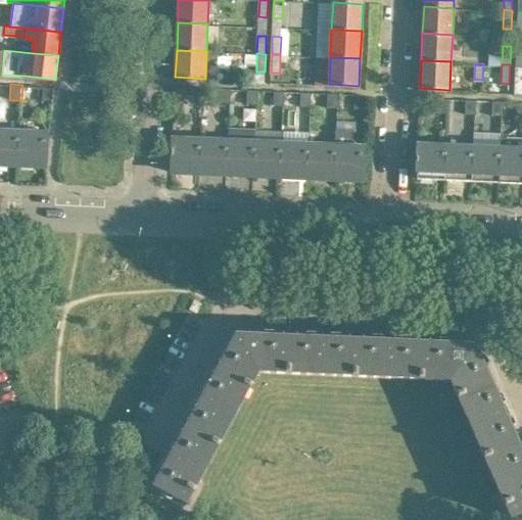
[(54,87),(53,87),(44,86),(43,100),(53,101),(54,87)]
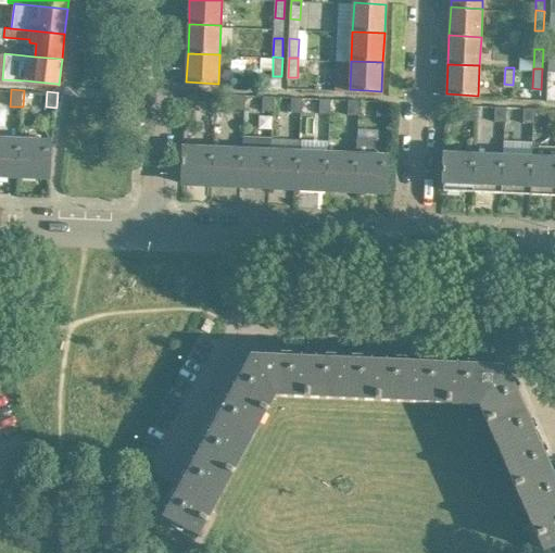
[(217,92),(206,91),(205,107),(216,107),(217,92)]
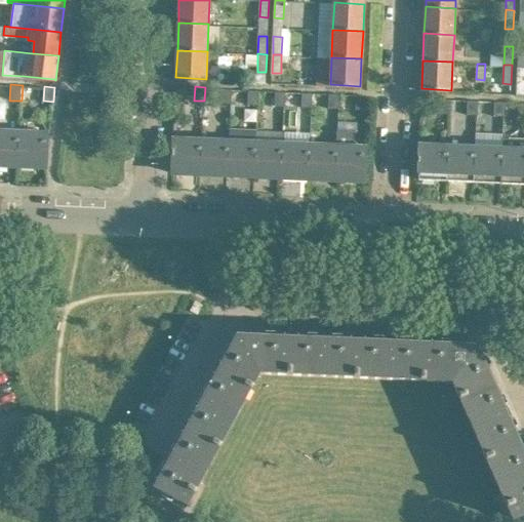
[(231,103),(231,88),(222,87),(220,102),(231,103)]
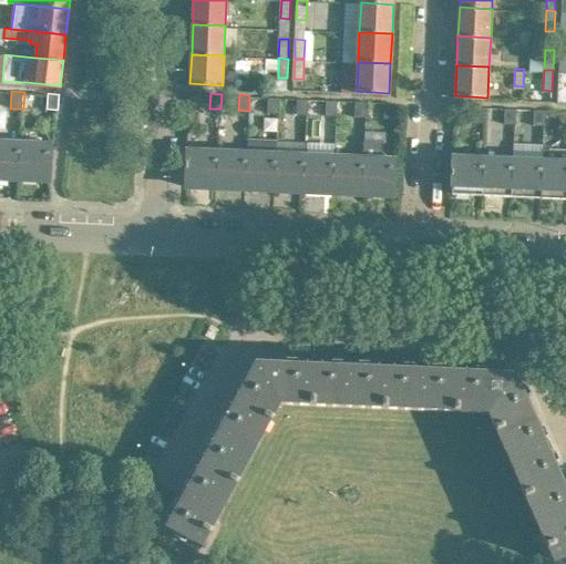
[(278,112),(279,96),(269,96),(268,111),(278,112)]
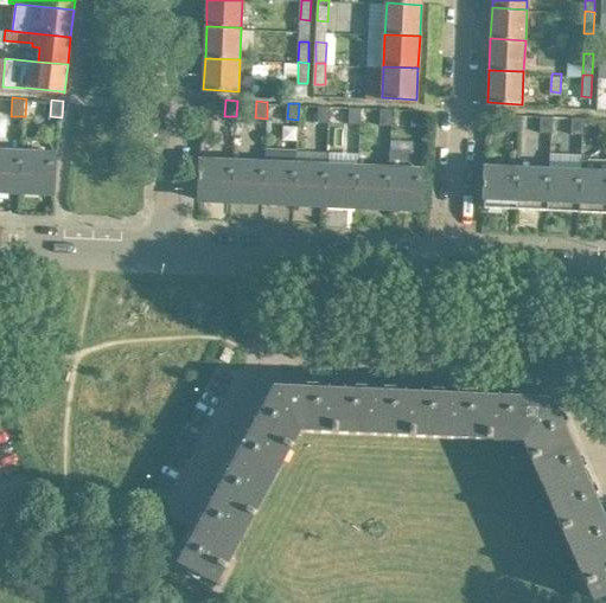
[(330,121),(331,104),(319,104),(319,121),(330,121)]
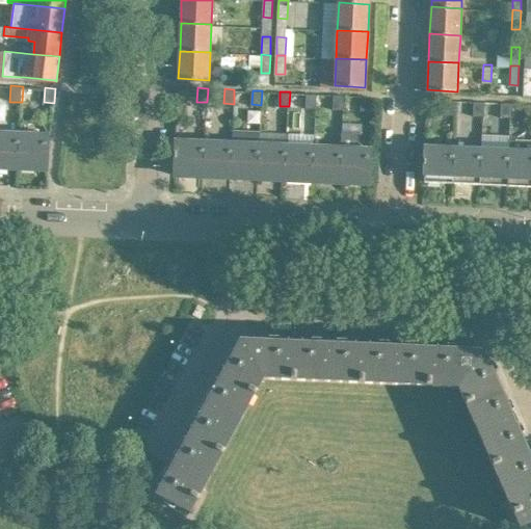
[(317,93),(307,93),(307,107),(317,107),(317,93)]
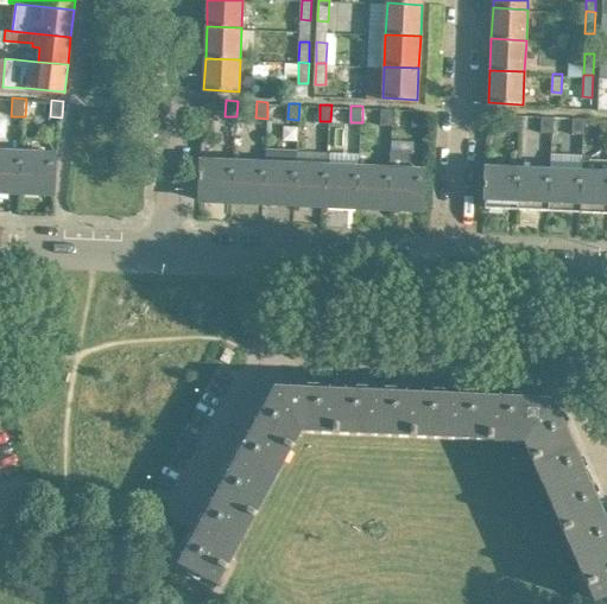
[(394,108),(381,107),(381,124),(393,124),(394,108)]
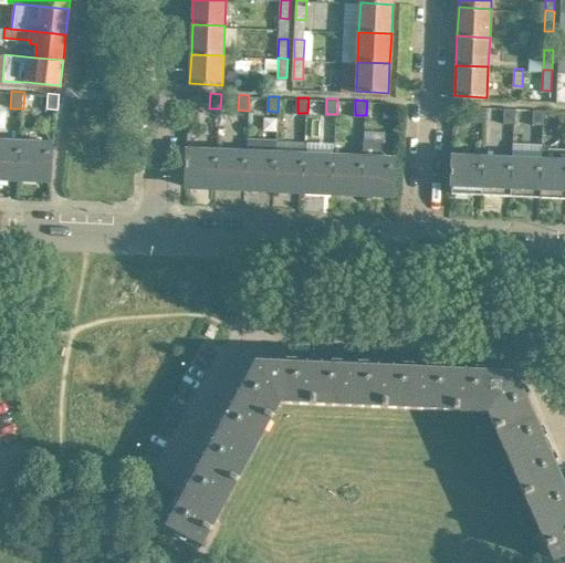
[(396,102),(385,101),(384,116),(395,116),(396,102)]
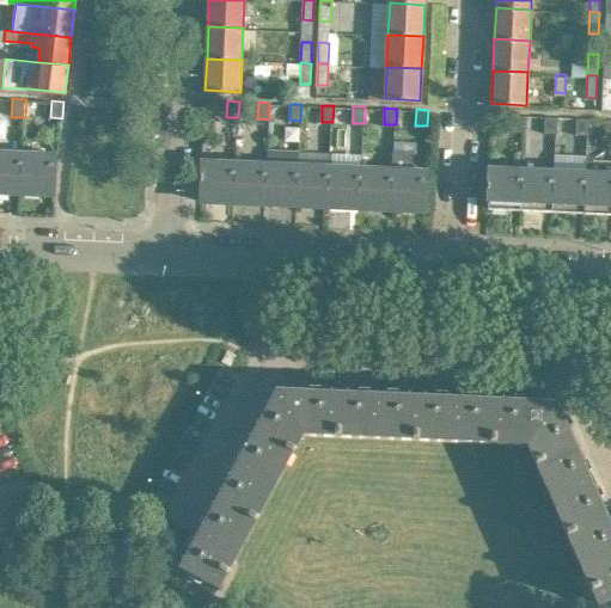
[(526,115),(514,114),(513,130),(525,130),(526,115)]
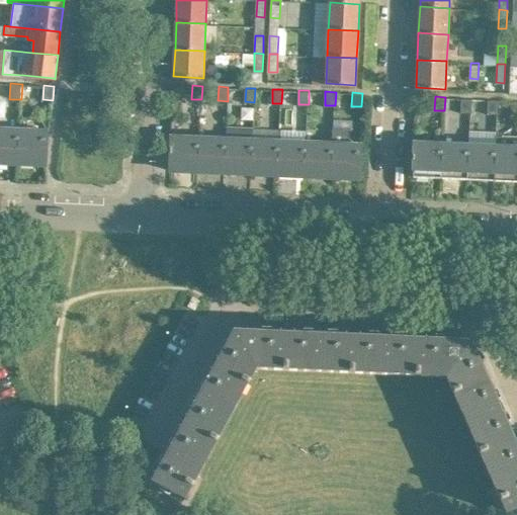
[(471,111),(471,98),(461,97),(461,111),(471,111)]
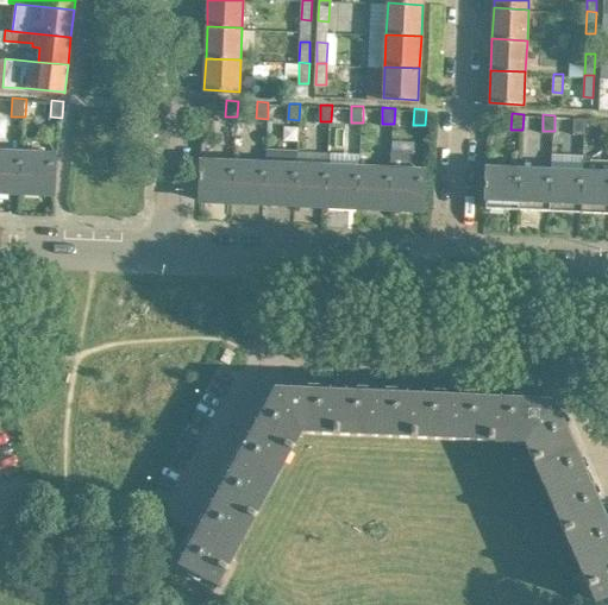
[(585,132),(587,117),(575,117),(574,132),(585,132)]
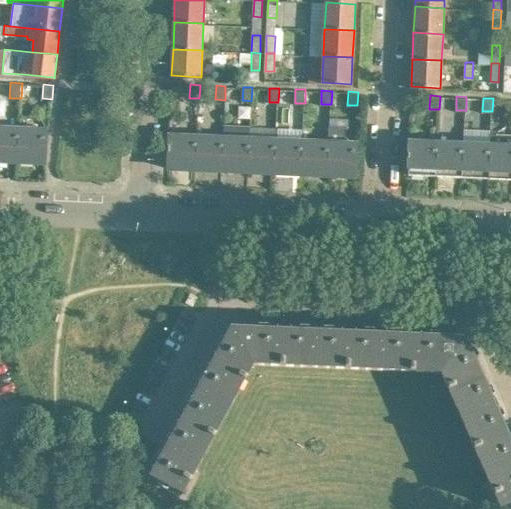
[(0,159),(18,160),(19,126),(0,125),(0,159)]
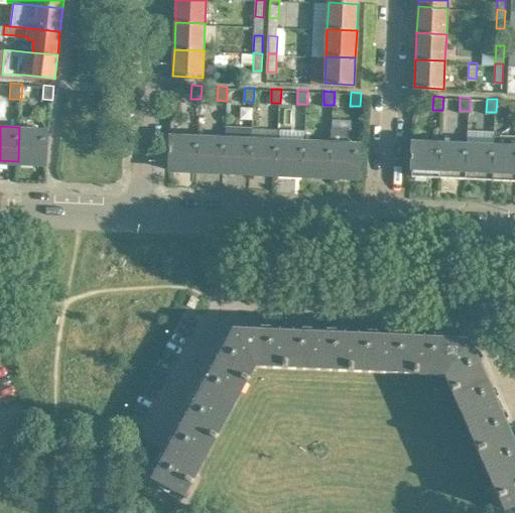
[(358,176),(359,142),(351,141),(352,127),(332,126),(331,141),(333,141),(331,175),(358,176)]
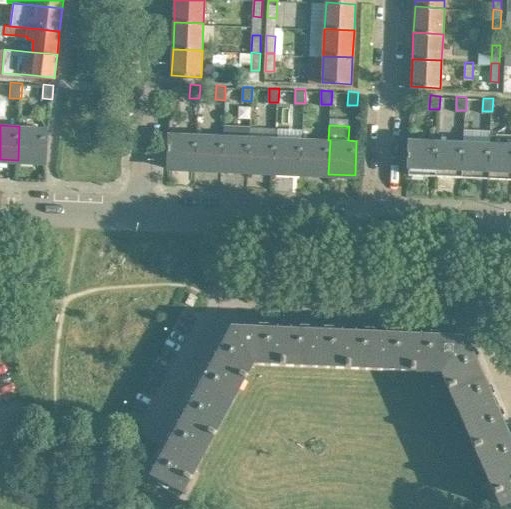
[(46,128),(46,127),(19,126),(18,160),(44,161),(46,128)]
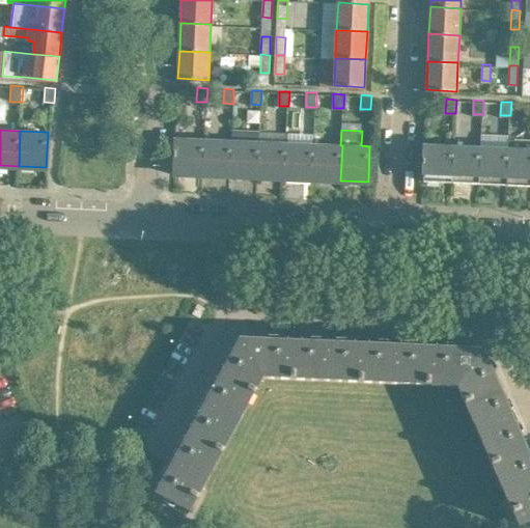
[(175,173),(202,174),(204,139),(176,138),(175,150),(174,150),(174,157),(175,157),(175,173)]
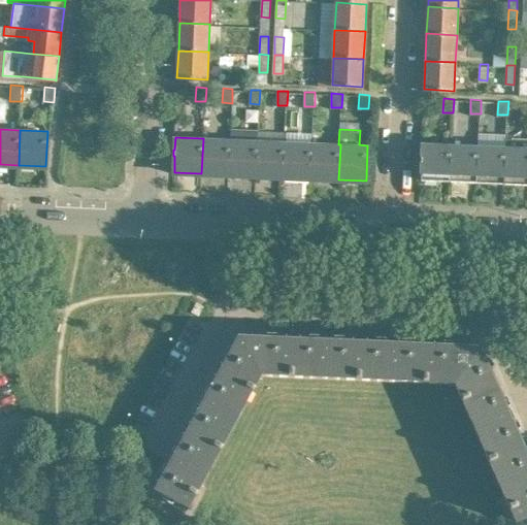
[(526,137),(505,137),(505,148),(503,183),(526,183),(526,137)]
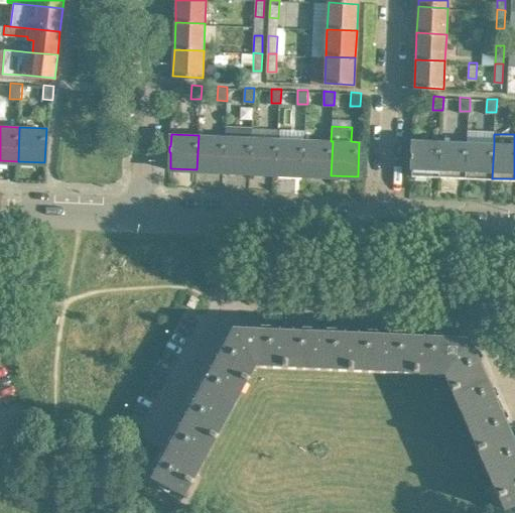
[(197,169),(224,170),(225,136),(199,135),(197,169)]
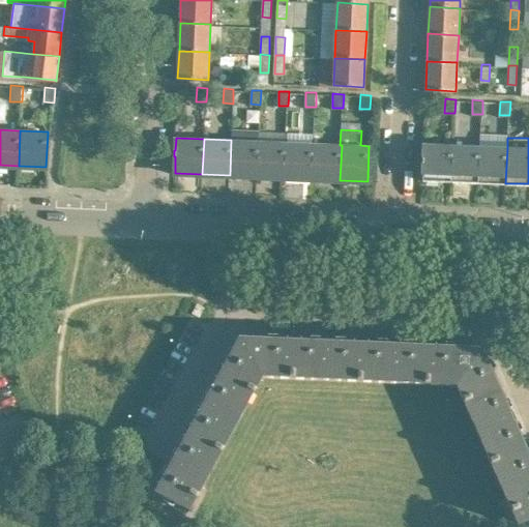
[(230,175),(257,176),(259,141),(231,140),(230,175)]
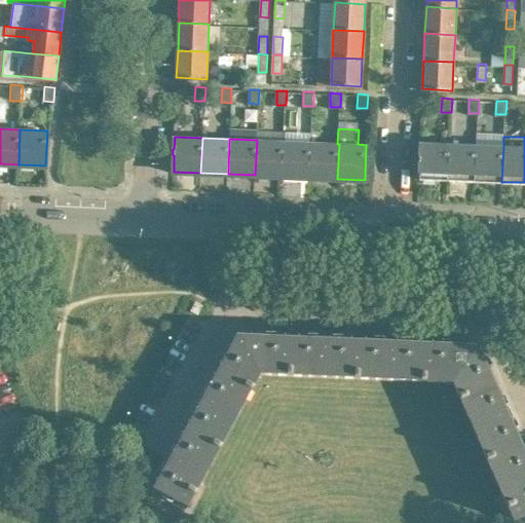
[(255,175),(283,176),(284,141),(257,140),(255,175)]
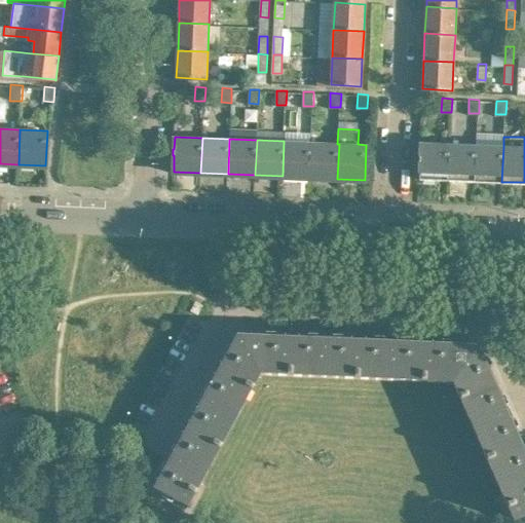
[(283,176),(309,177),(311,142),(284,141),(283,176)]
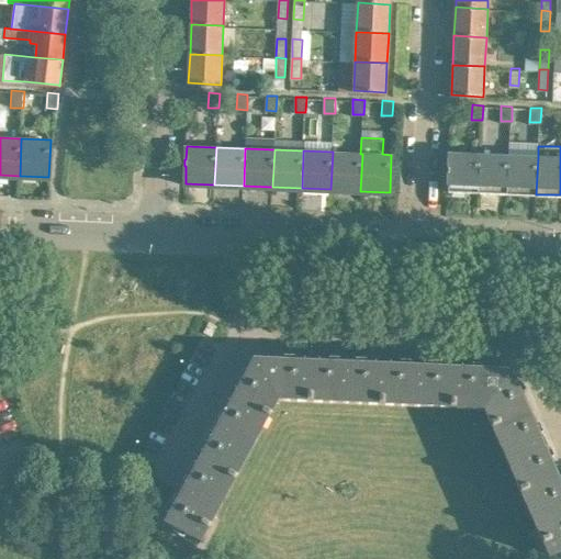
[(331,189),(360,191),(362,154),(360,154),(333,152),(331,189)]
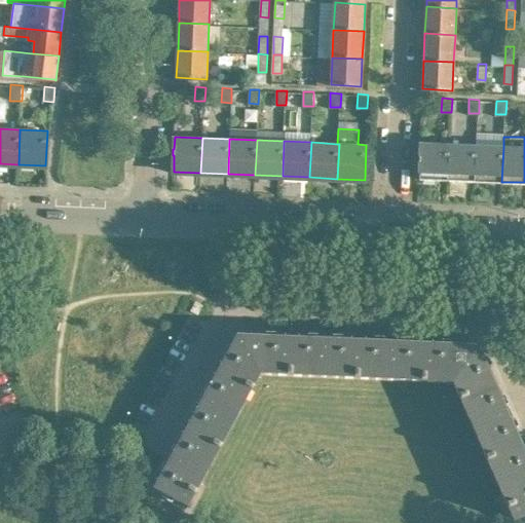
[(448,179),(449,144),(421,143),(420,156),(419,156),(419,161),(420,161),(419,178),(448,179)]
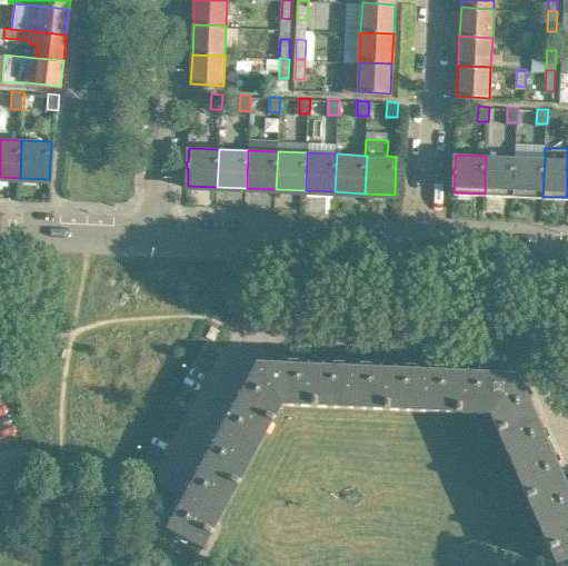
[(514,196),(515,158),(486,156),(485,194),(514,196)]
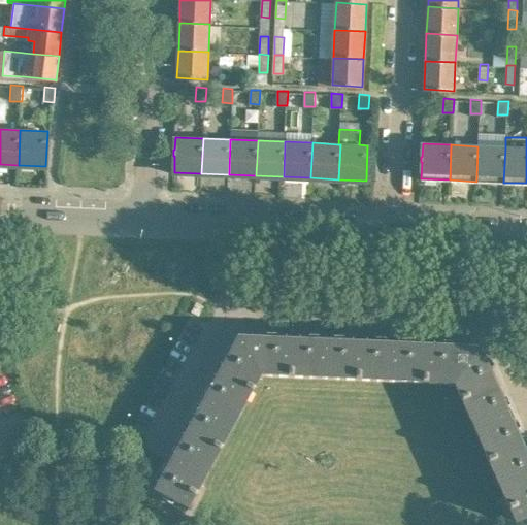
[(117,165),(120,165),(120,158),(108,158),(108,146),(90,145),(89,175),(117,176),(117,165)]
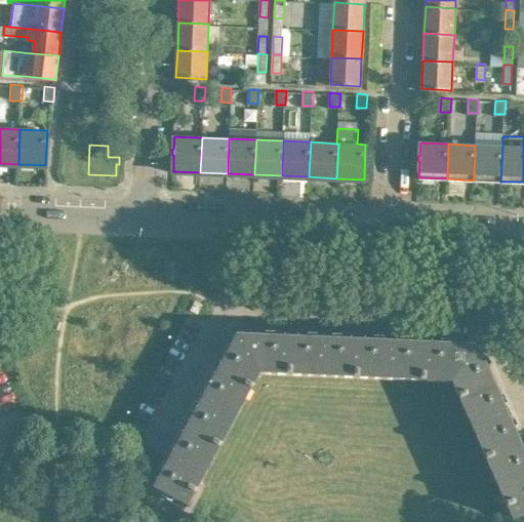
[(500,182),(502,147),(475,146),(474,181),(500,182)]
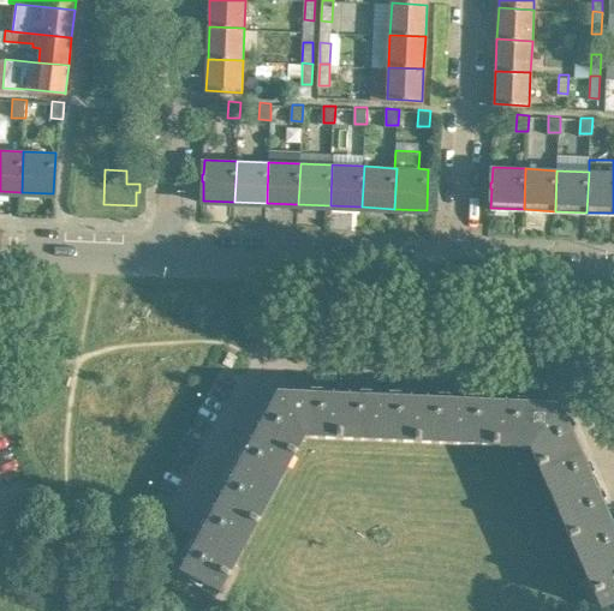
[(588,576),(591,585),(601,606),(613,600),(613,528),(596,486),(601,485),(595,473),(591,475),(559,403),(543,403),(543,397),(530,397),(530,402),(465,400),(465,395),(452,394),(452,399),(387,396),(387,391),(374,390),(374,395),(309,393),(309,388),(296,387),(296,393),(279,391),(242,460),(237,457),(231,468),(234,469),(204,528),(200,526),(194,537),(198,539),(182,569),(220,589),(304,435),(531,445),(588,576)]
